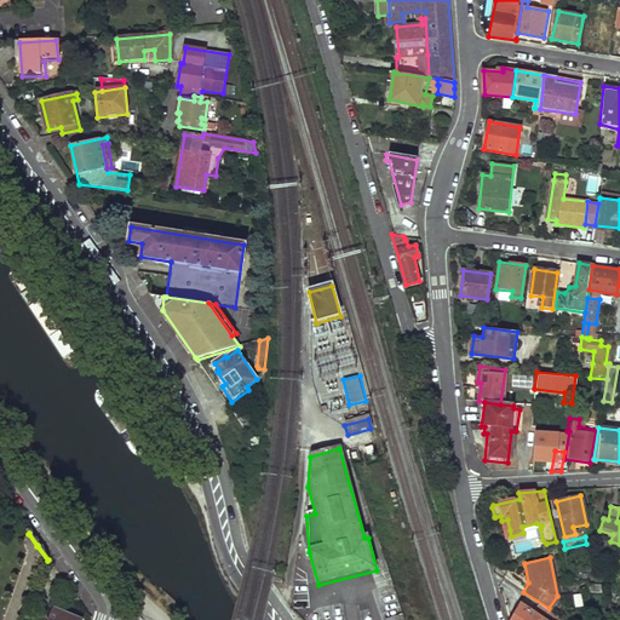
[(546,619),(520,603),(510,619),(546,619)]
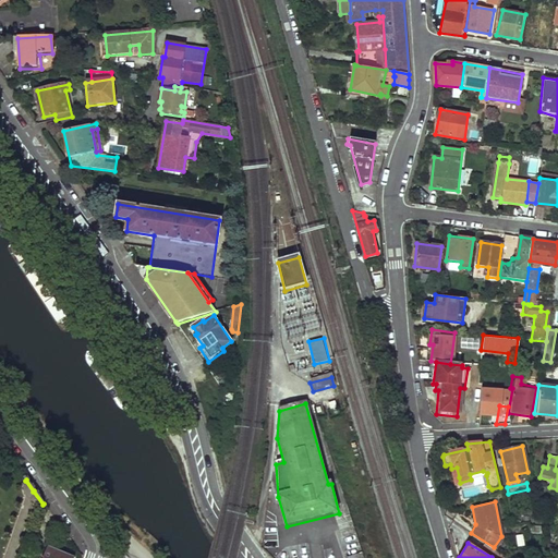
[(49,544),(43,557),(73,557),(75,555),(49,544)]
